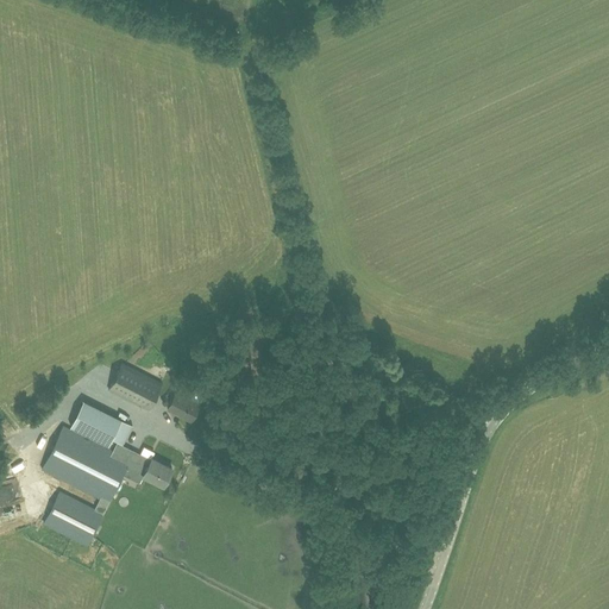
[(149,410),(162,383),(121,362),(108,390),(149,410)]
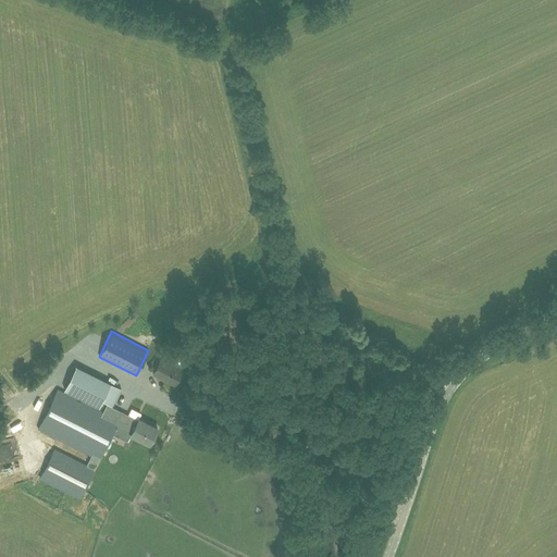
[(169,360),(174,349),(163,344),(158,355),(169,360)]
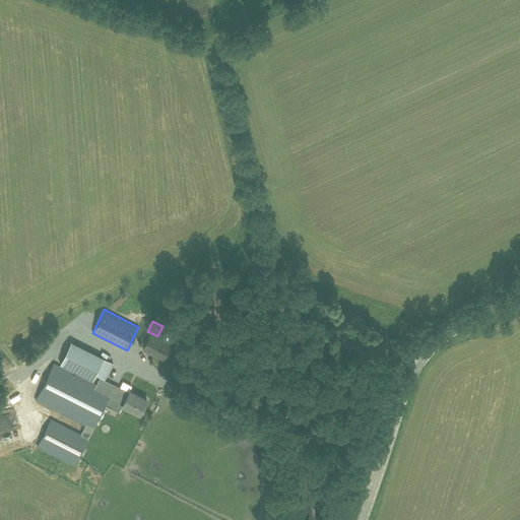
[(163,360),(170,345),(150,335),(143,349),(163,360)]
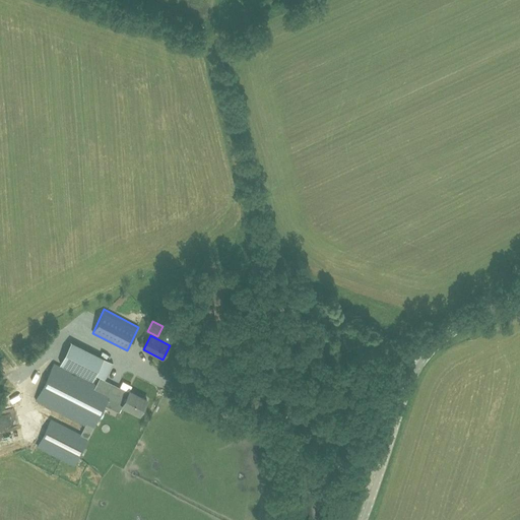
[(92,381),(95,375),(105,380),(113,364),(104,359),(104,358),(71,341),(59,365),(92,381)]
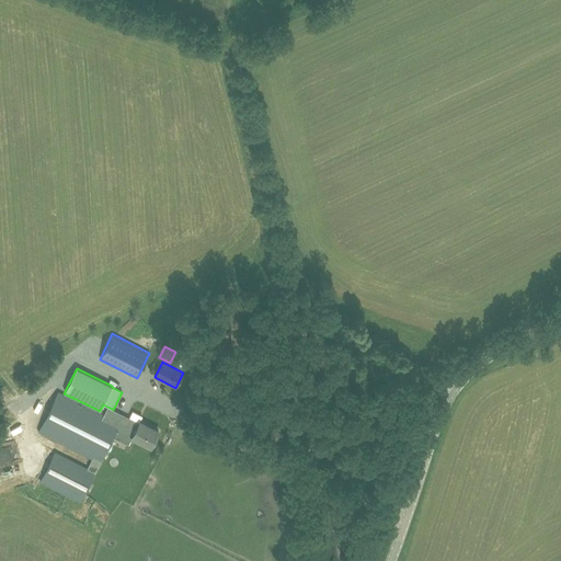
[(58,392),(38,432),(92,460),(88,469),(55,453),(39,482),(79,502),(113,437),(121,442),(127,428),(135,432),(132,437),(133,438),(150,447),(158,432),(139,422),(139,424),(128,419),(107,408),(104,415),(58,392)]
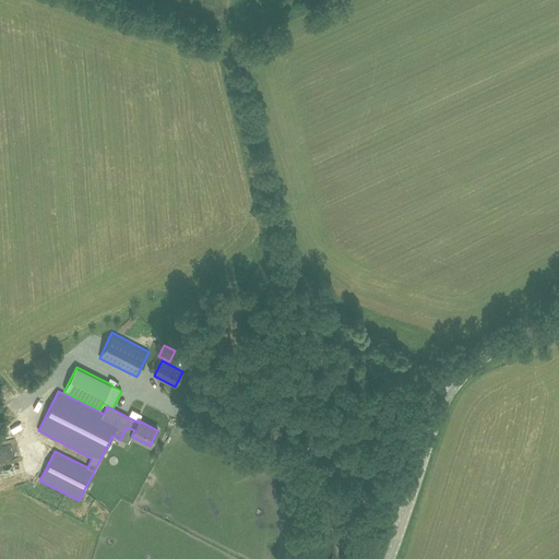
[(141,420),(143,414),(133,411),(131,417),(141,420)]
